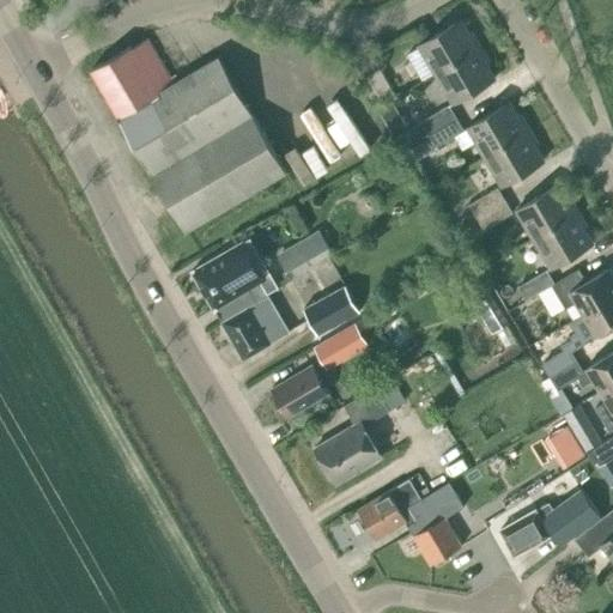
[(472,32),(469,34),(460,19),(419,44),(436,73),(481,47),(472,32)]
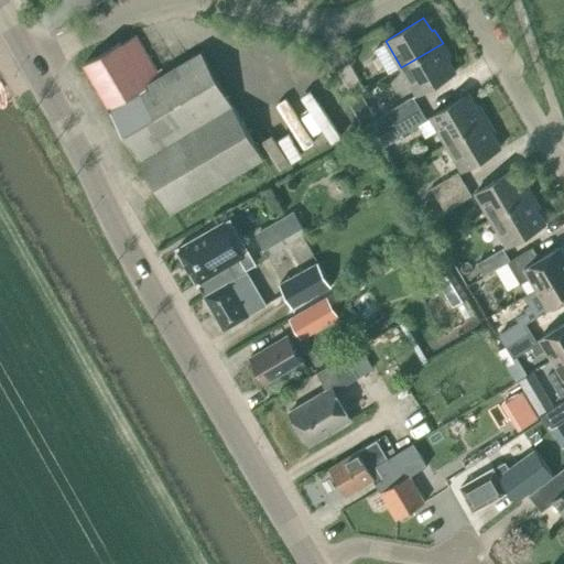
[(136,34),(121,43),(120,41),(85,62),(110,105),(109,106),(171,212),(263,156),(202,51),(164,73),(162,67),(156,71),(136,34)]
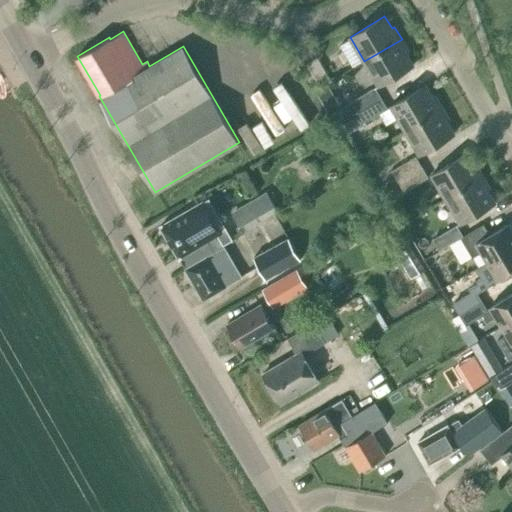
[(406,52),(409,51),(402,39),(364,61),(379,85),(414,64),(406,52)]
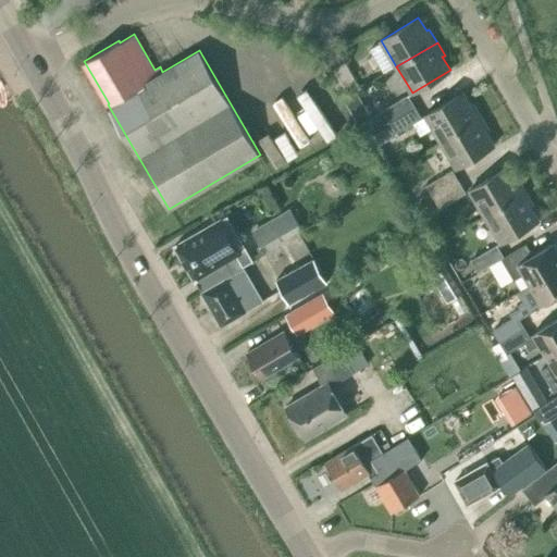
[(333,69),(348,95),(360,87),(345,61),(333,69)]
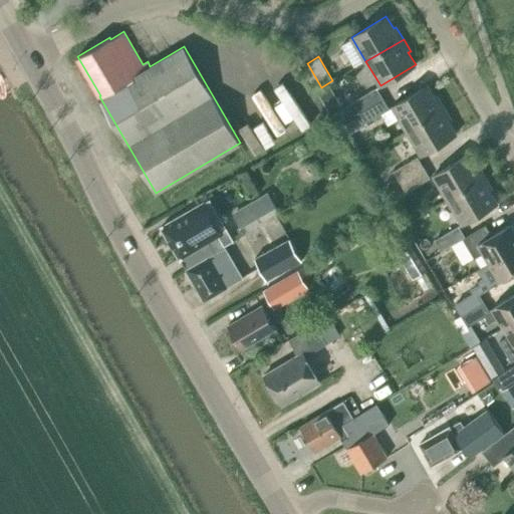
[(437,95),(435,97),(428,85),(393,105),(407,130),(445,107),(437,95)]
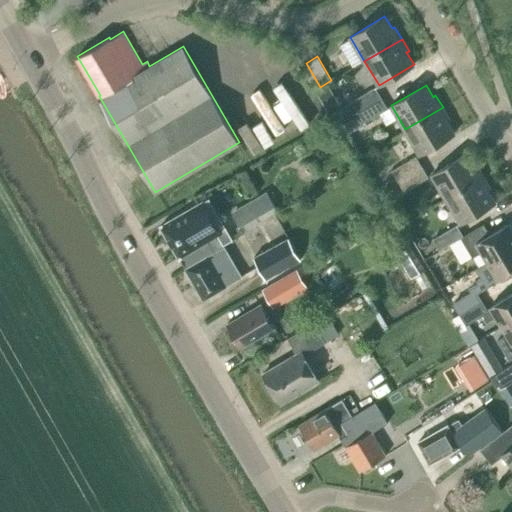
[(329,86),(317,93),(328,112),(339,106),(329,86)]
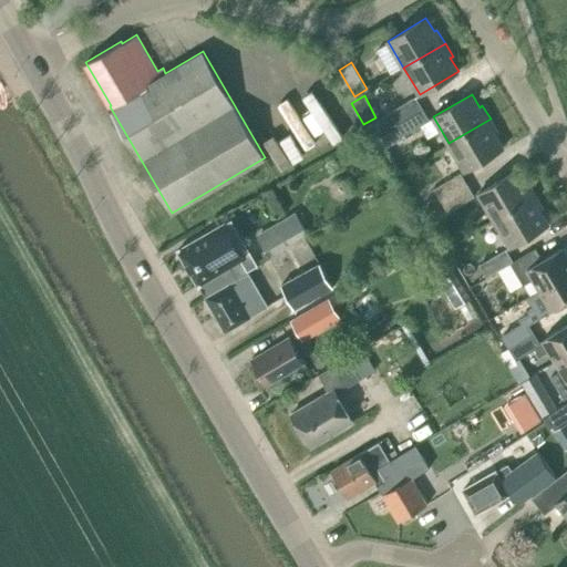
[(395,124),(423,107),(416,96),(415,96),(408,101),(364,126),(370,135),(373,134),(374,136),(395,124)]
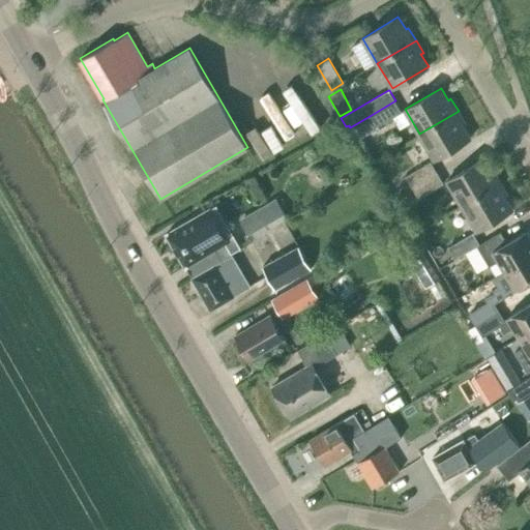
[(377,126),(402,111),(395,100),(370,116),(377,126)]
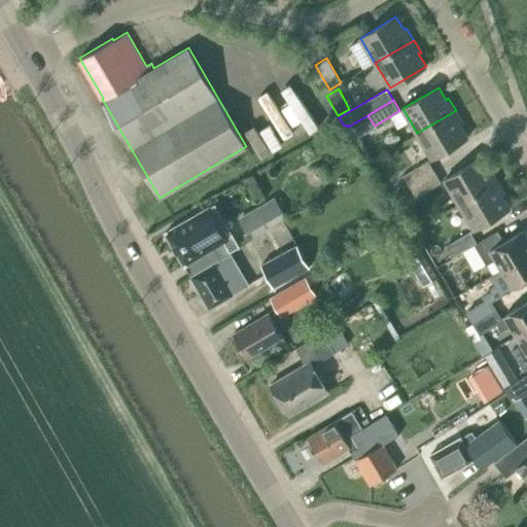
[(303,103),(257,132),(270,151),(315,123),(303,103)]
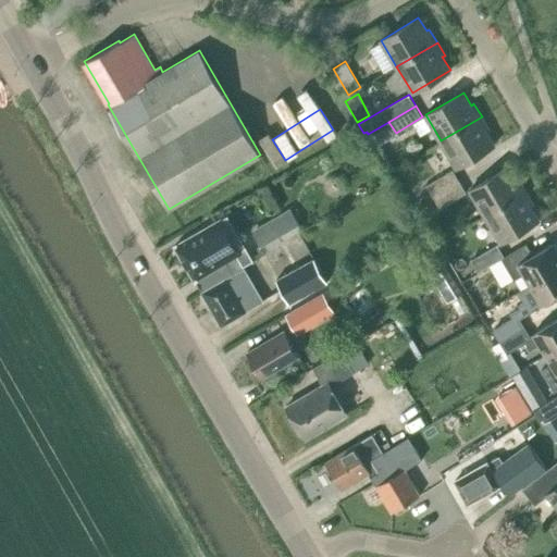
[(486,132),(490,130),(482,116),(441,140),(457,168),(494,145),(486,132)]
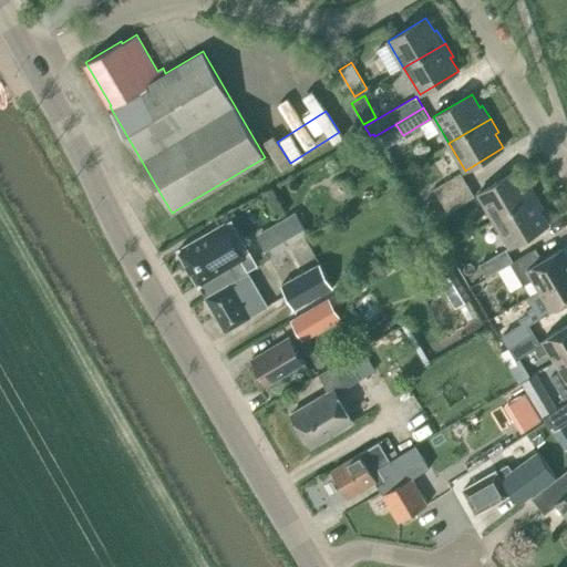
[(394,127),(379,137),(385,147),(401,137),(394,127)]
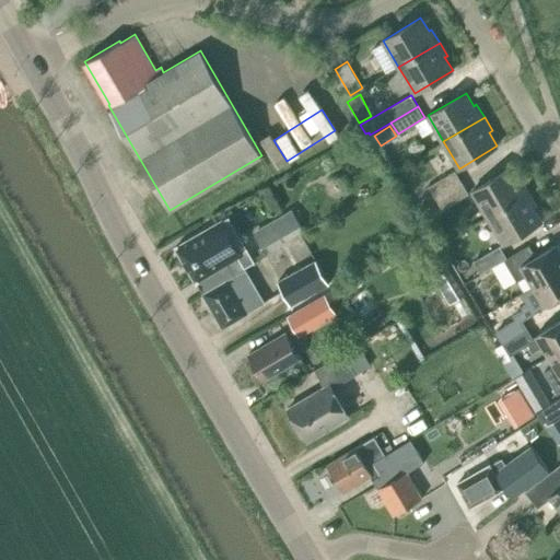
[(521,179),(518,181),(510,167),(473,190),(488,218),(528,193),(521,179)]
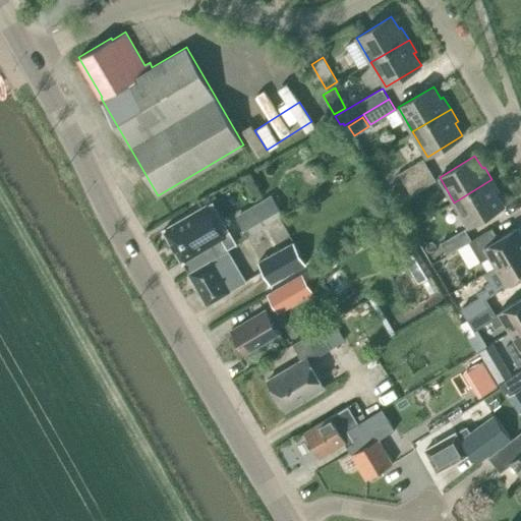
[(399,173),(399,174),(390,179),(396,189),(429,169),(423,158),(399,173)]
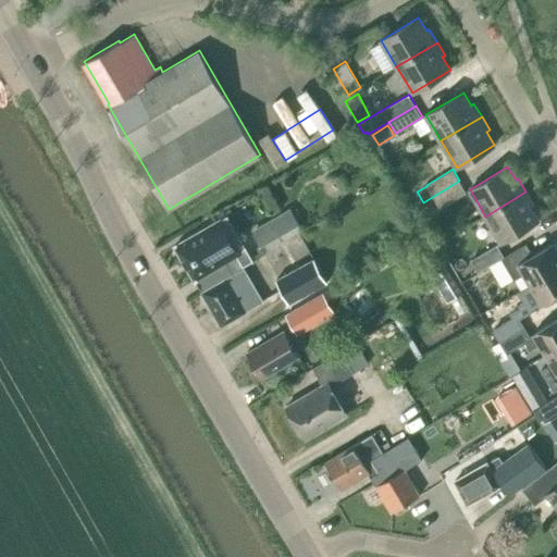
[(466,192),(459,181),(423,202),(429,211),(438,206),(440,208),(466,192)]
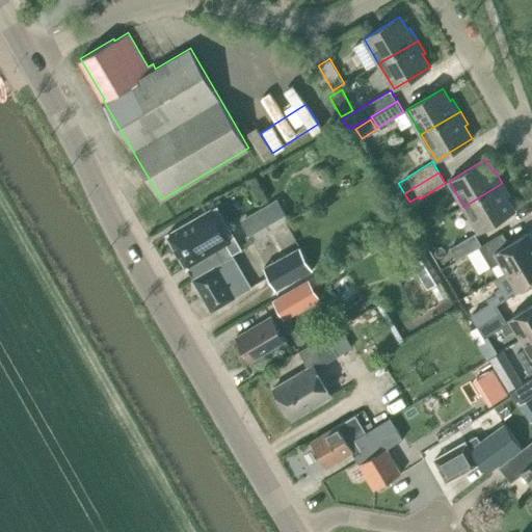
[(507,197),(509,195),(502,183),(463,207),(478,232),(514,210),(507,197)]
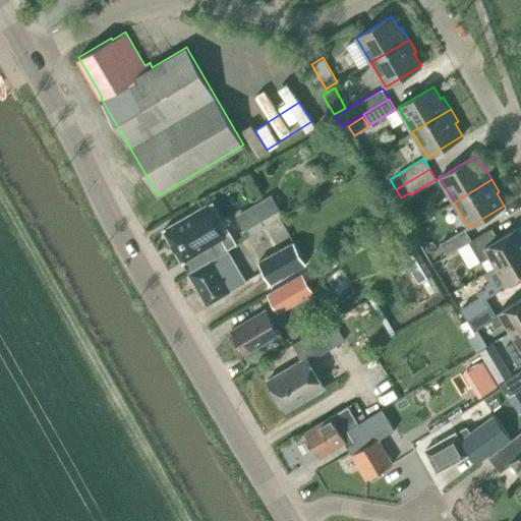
[(272,194),(235,215),(243,230),(240,231),(242,235),(236,239),(238,242),(247,237),(246,235),(283,214),(284,216),(295,209),(290,200),(279,207),(272,194)]
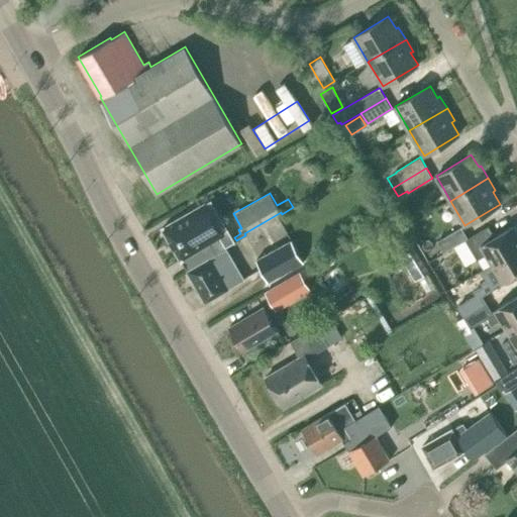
[(188,269),(215,252),(226,246),(221,237),(224,235),(205,203),(192,210),(163,227),(182,260),(182,259),(188,269)]
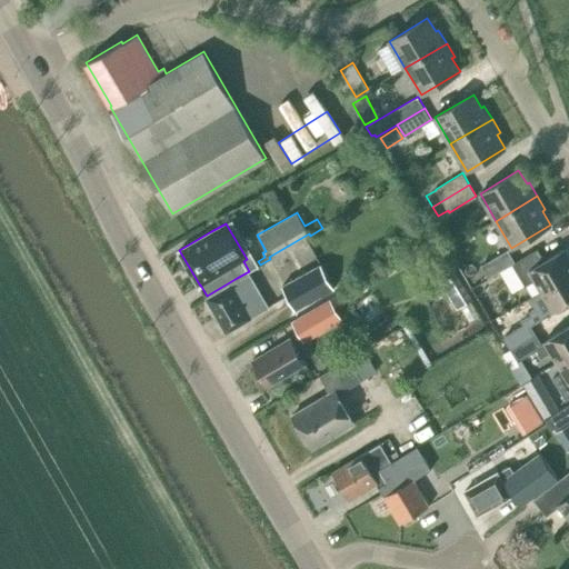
[(511,263),(525,286),(536,279),(541,290),(568,273),(568,255),(565,248),(545,260),(537,248),(511,263)]
